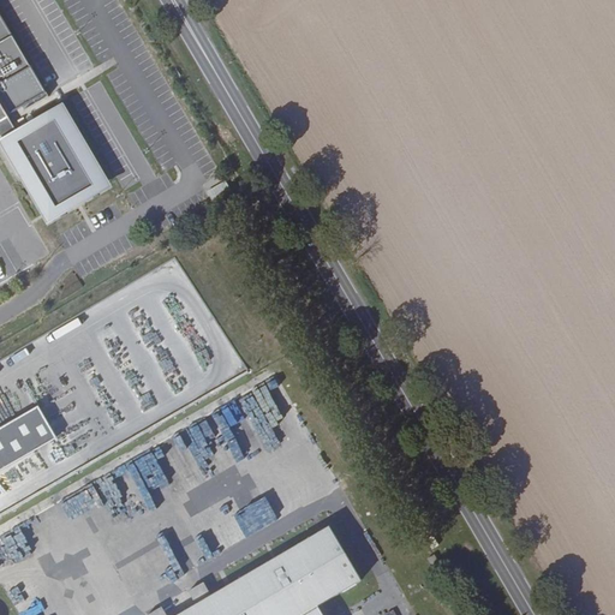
[(0,136),(0,137),(0,147),(16,174),(30,169),(53,209),(95,184),(76,151),(89,145),(63,101),(15,129),(0,103),(0,136)]
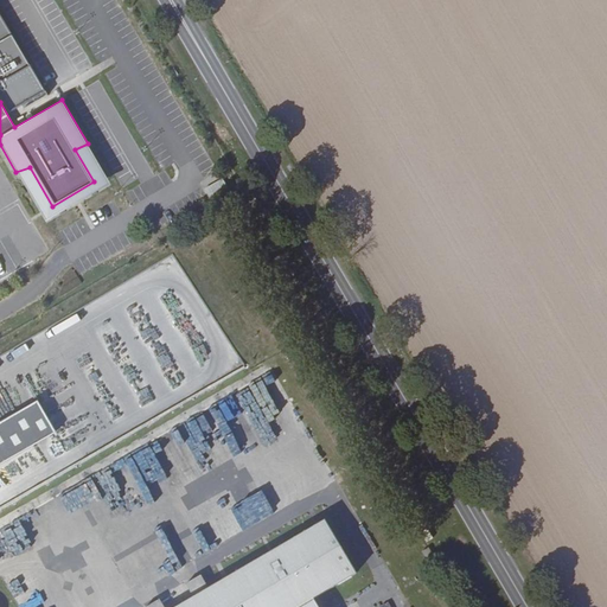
[(45,221),(110,183),(88,144),(75,149),(94,181),(52,206),(30,167),(16,172),(45,221)]
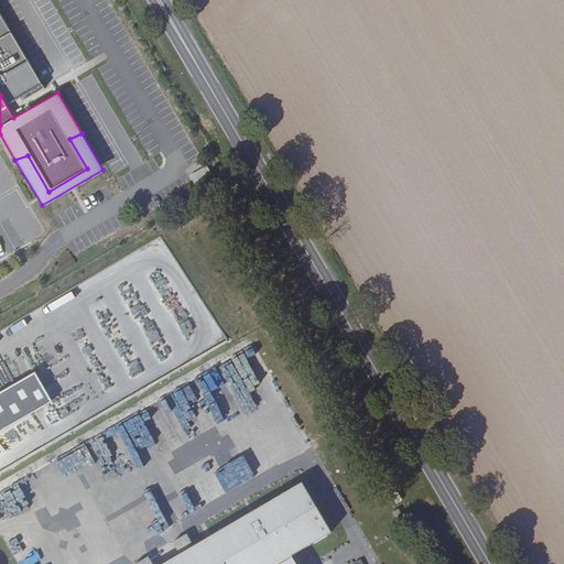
[(214,153),(208,145),(204,148),(209,156),(214,153)]
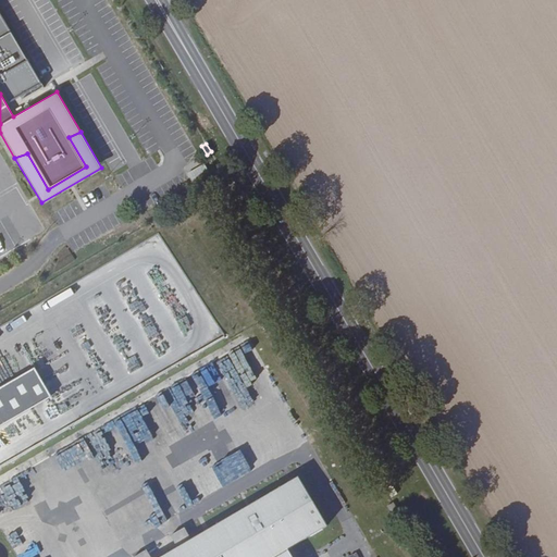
[(205,163),(187,172),(193,183),(209,174),(205,163)]
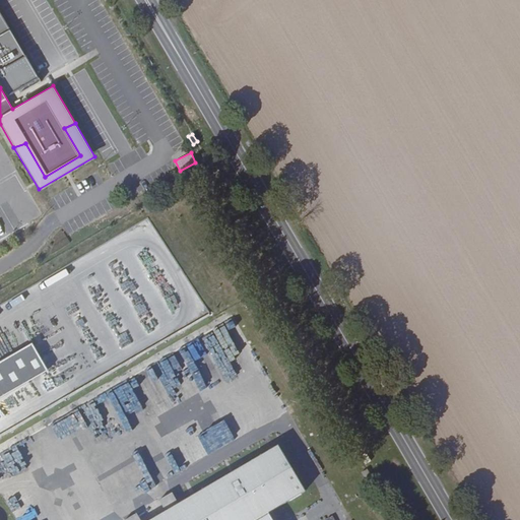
[(226,324),(242,350),(247,347),(232,321),(226,324)]
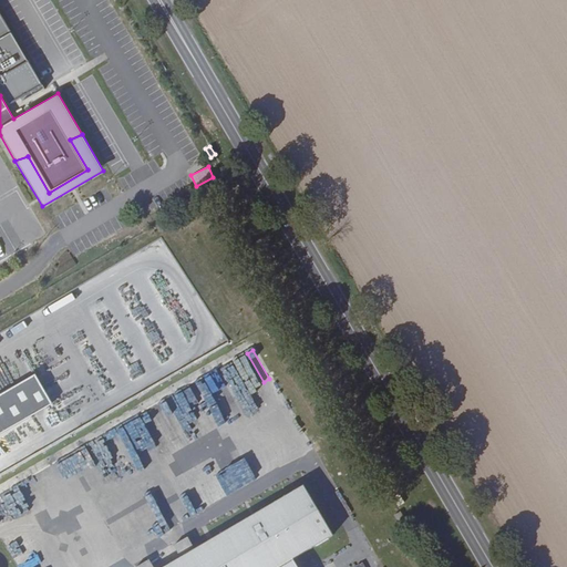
[(54,374),(58,380),(70,373),(66,368),(54,374)]
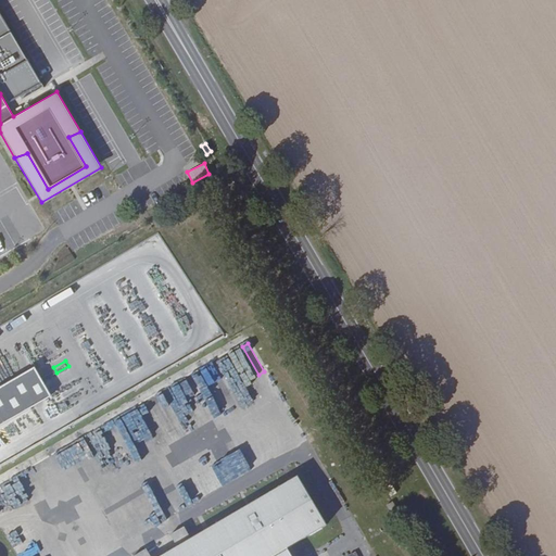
[(0,427),(51,397),(36,367),(0,387),(0,427)]
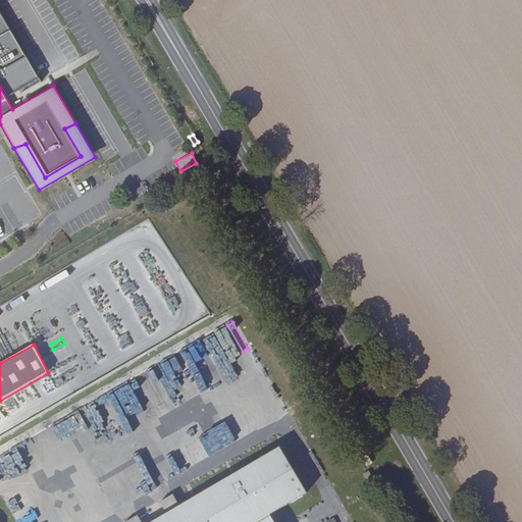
[(75,357),(63,365),(70,375),(83,367),(75,357)]
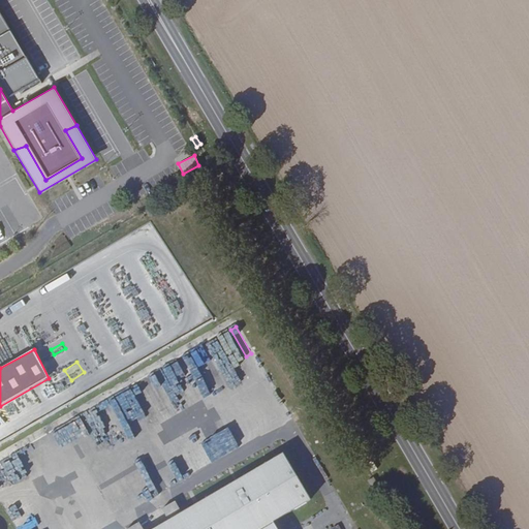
[(275,528),(272,523),(311,500),(283,454),(154,528),(275,528)]
